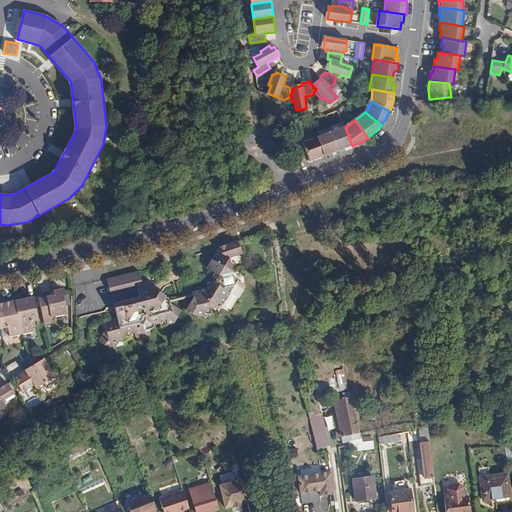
[(338,151),(352,146),(345,127),(331,132),(338,151)]
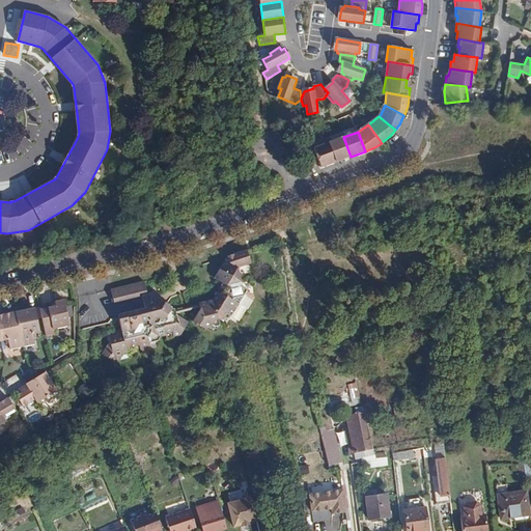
[(336,162),(351,157),(343,137),(329,142),(336,162)]
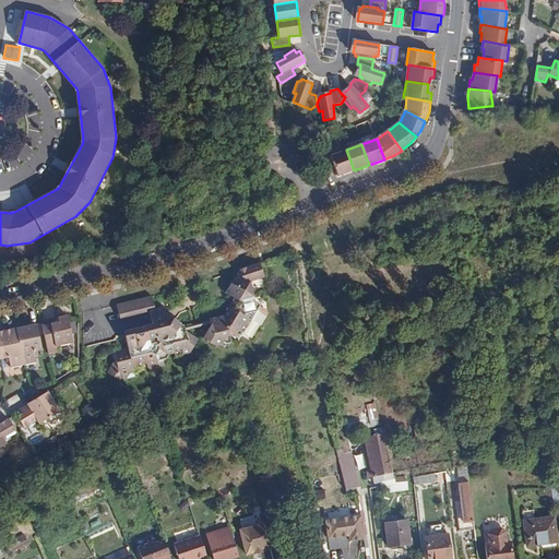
[(346,150),(346,151),(331,155),(340,177),(354,170),(346,150)]
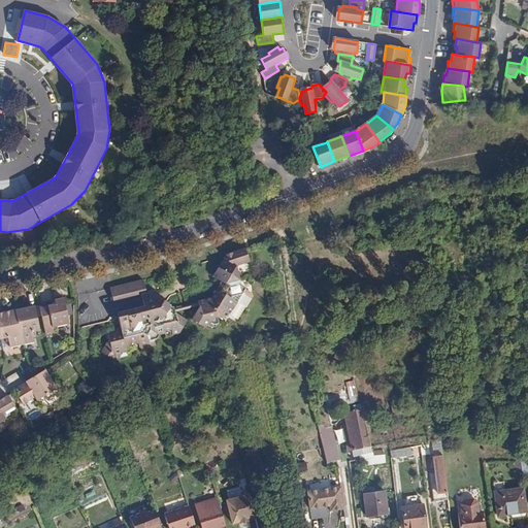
[(305,150),(299,153),(307,167),(314,163),(305,150)]
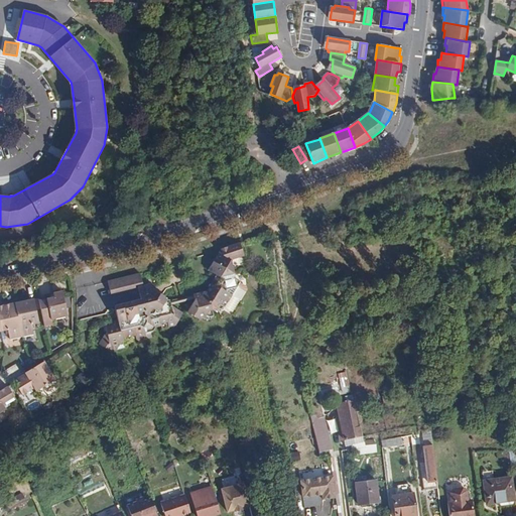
[(208,271),(216,276),(214,280),(209,288),(206,292),(192,295),(195,301),(192,304),(187,312),(199,319),(204,318),(205,315),(209,317),(212,316),(211,311),(218,308),(221,304),(224,307),(231,295),(238,283),(239,282),(234,278),(230,261),(242,256),(238,243),(230,246),(221,249),(208,271)]
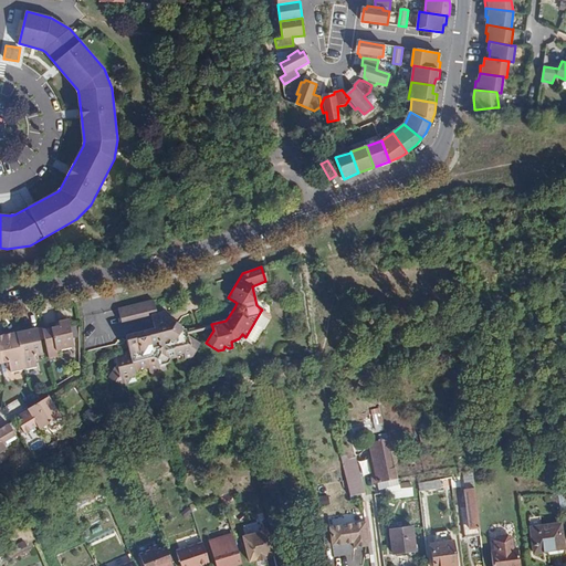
[(156,312),(153,301),(148,301),(130,305),(134,320),(148,316),(147,314),(156,312)]
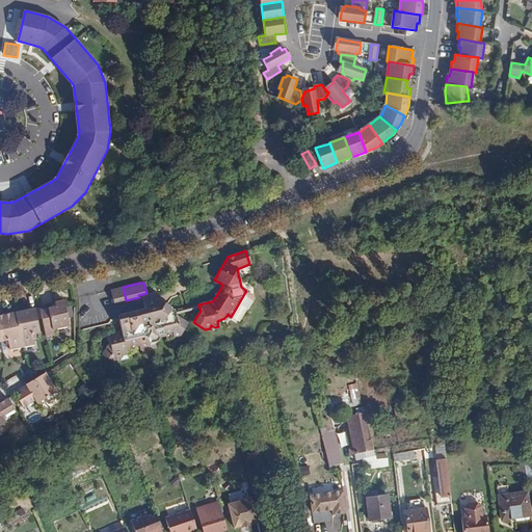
[(111,291),(110,291),(114,303),(126,300),(123,287),(111,291)]
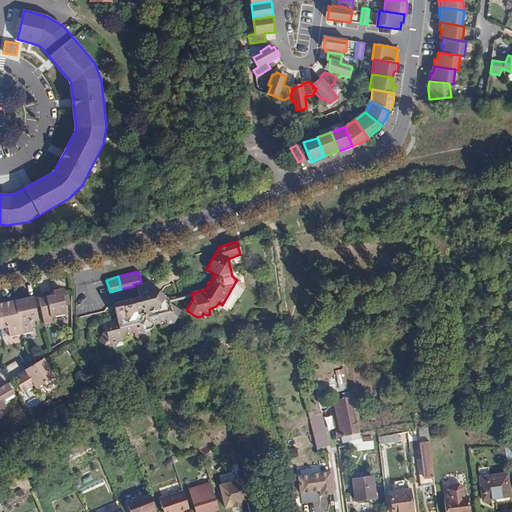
[(242,284),(236,281),(229,293),(237,297),(243,287),(242,284)]
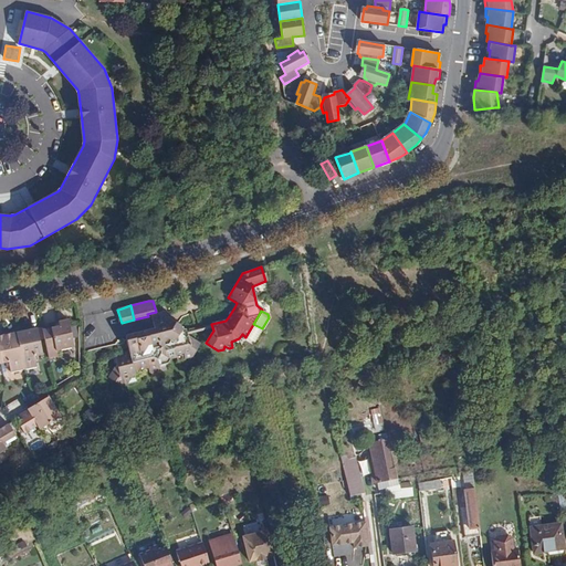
[(166,318),(165,313),(159,314),(150,316),(154,329),(149,331),(146,332),(147,334),(136,337),(125,339),(128,350),(123,353),(114,355),(116,365),(114,369),(108,377),(121,385),(127,384),(130,379),(136,377),(136,375),(142,374),(144,369),(148,368),(149,373),(153,375),(157,374),(159,369),(158,366),(168,364),(171,359),(176,358),(177,360),(192,357),(199,344),(187,336),(186,331),(166,318)]
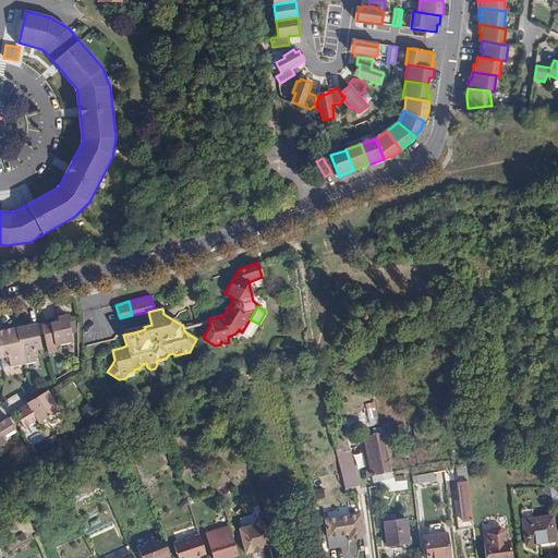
[(41,325),(48,353),(57,352),(56,346),(72,342),(69,322),(67,315),(63,316),(57,317),(58,322),(41,325)]
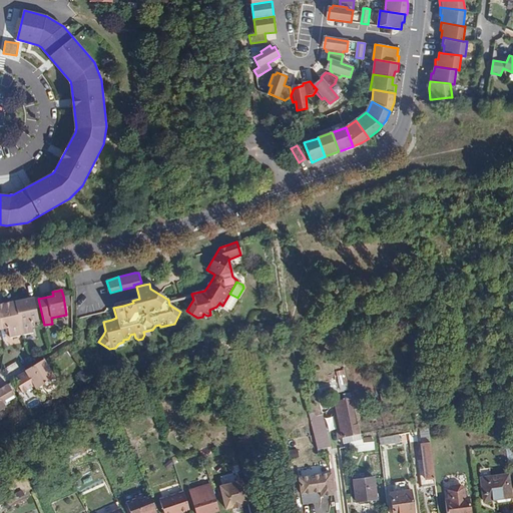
[(14,302),(21,335),(33,333),(31,324),(38,322),(33,298),(14,302)]
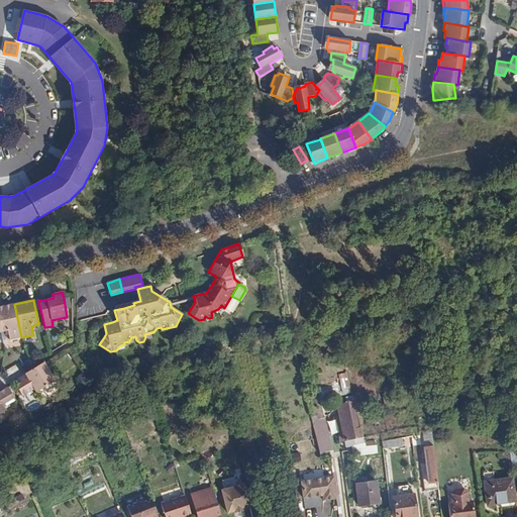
[(10,340),(21,337),(14,304),(0,306),(0,329),(0,332),(7,331),(10,340)]
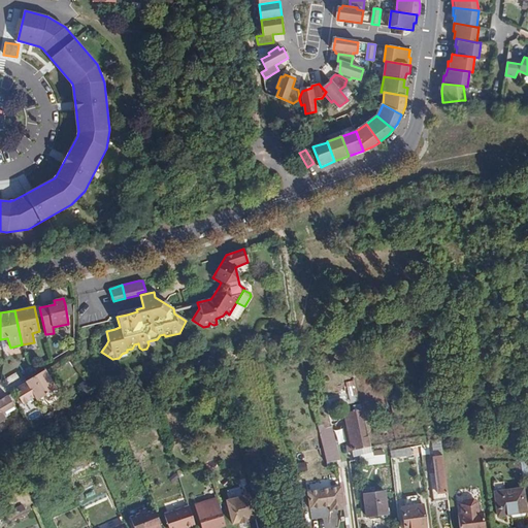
[(23,387),(14,392),(23,405),(35,398),(37,401),(57,390),(44,370),(25,383),(27,385),(23,387)]
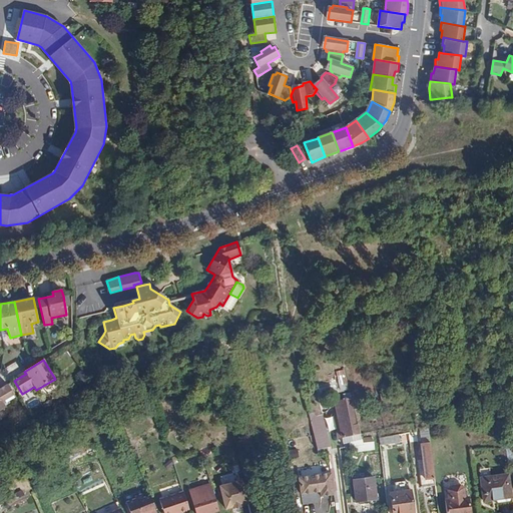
[(338,372),(342,386),(349,384),(345,370),(338,372)]
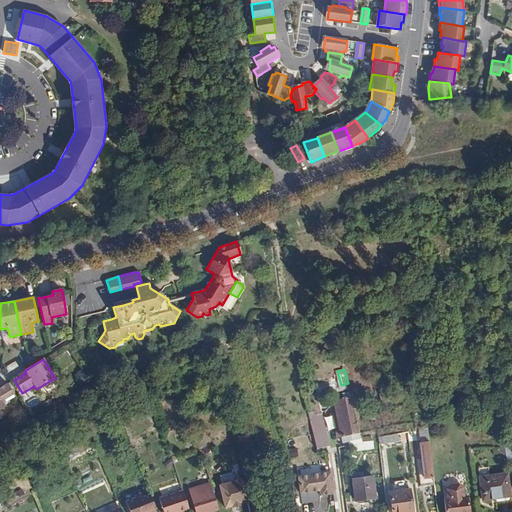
[(422,378),(409,379),(411,391),(423,390),(422,378)]
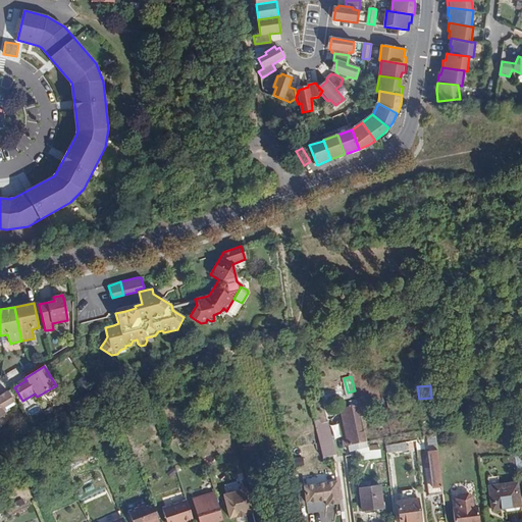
[(0,418),(6,415),(4,412),(15,404),(8,390),(0,396),(0,395),(0,418)]
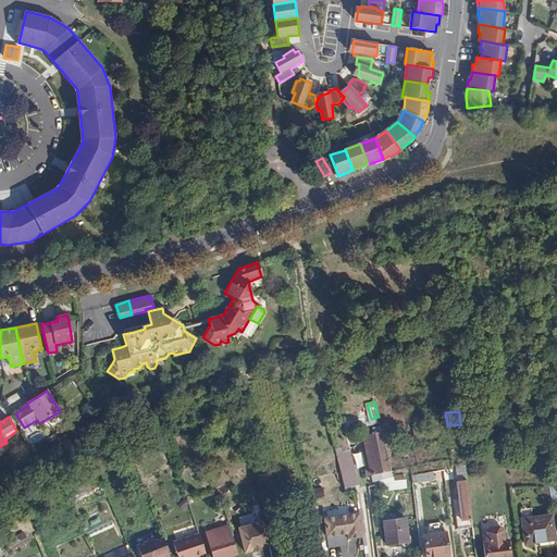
[(393,478),(391,472),(388,472),(386,460),(385,461),(380,433),(363,436),(363,435),(350,437),(353,445),(366,442),(373,482),(374,482),(393,478)]
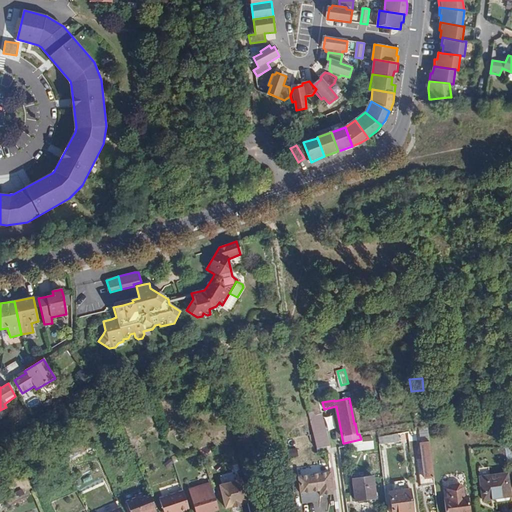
[(321,408),(307,411),(316,449),(326,447),(330,446),(321,408)]
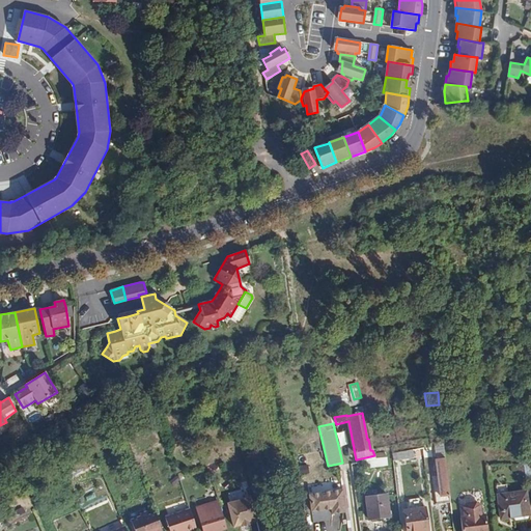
[(434,443),(436,459),(445,458),(444,449),(444,445),(444,442),(434,443)]
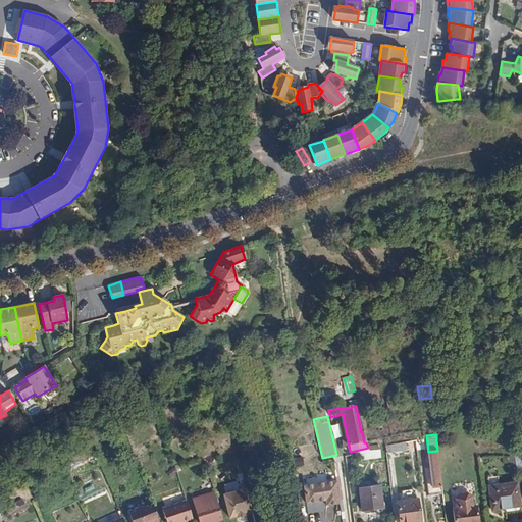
[(385,447),(386,453),(407,449),(406,442),(385,447)]
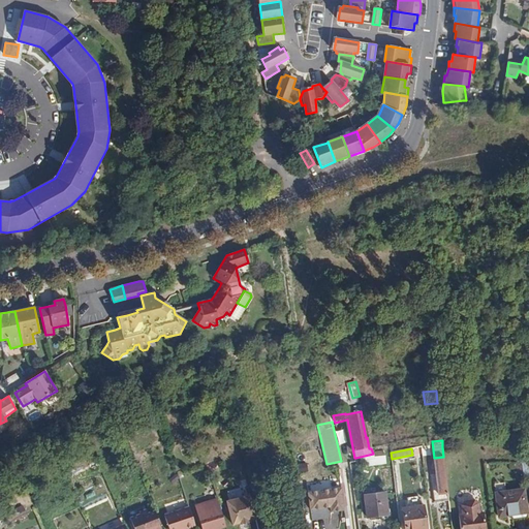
[(435,502),(448,500),(443,457),(434,458),(436,473),(432,474),(435,502)]
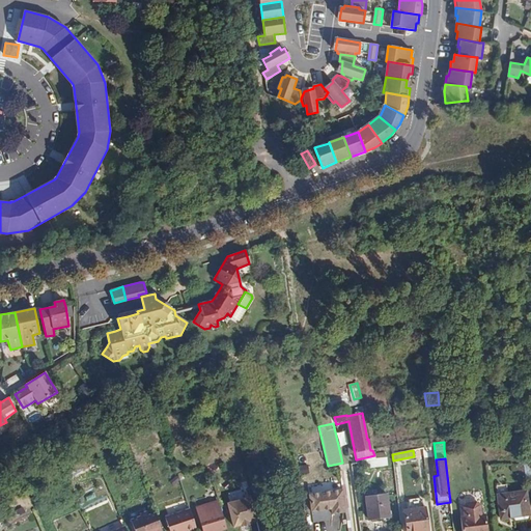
[(387,459),(386,459),(375,460),(362,463),(362,468),(388,465),(387,459)]
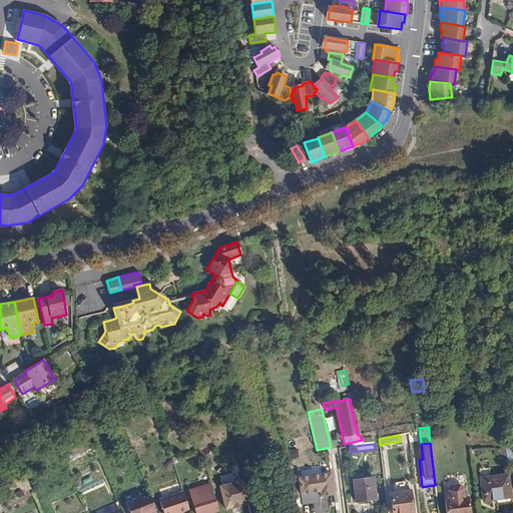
[(332,473),(299,478),(302,494),(320,492),(321,497),(334,495),(332,473)]
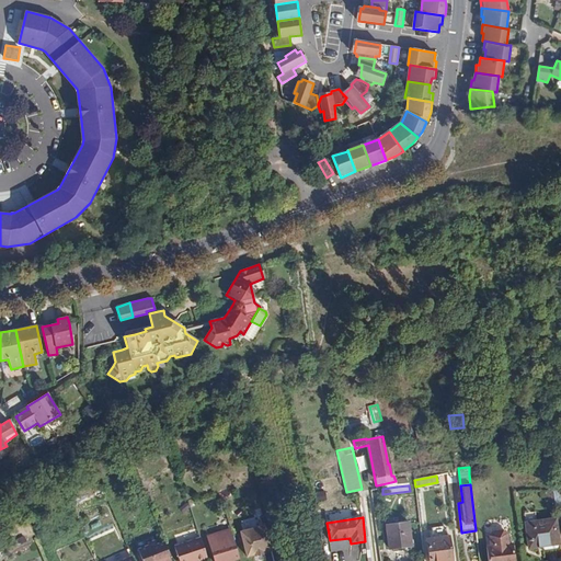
[(556,518),(526,523),(529,548),(542,547),(545,550),(559,548),(559,545),(556,518)]
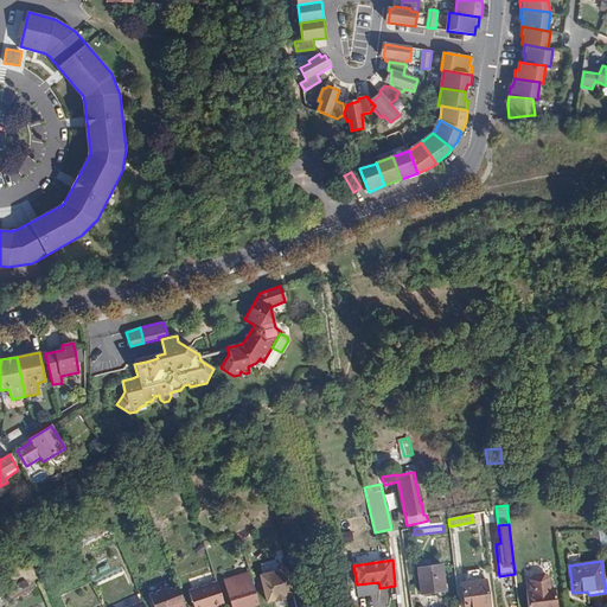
[(442,564),(419,567),(422,594),(446,590),(442,564)]
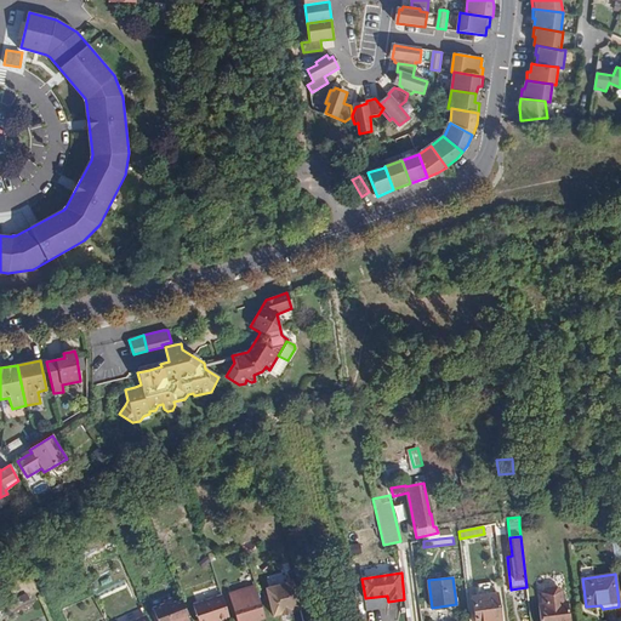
[(301,610),(294,582),(267,590),(273,616),(281,614),(281,616),(292,613),(292,611),(301,610)]
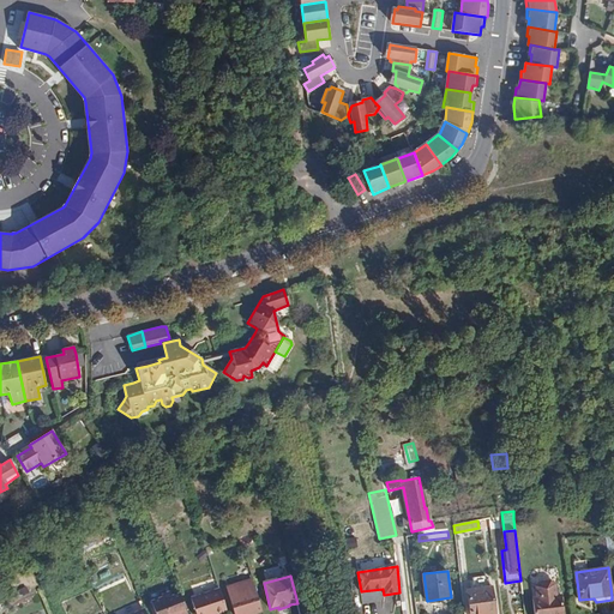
[(251,579),(228,587),(235,613),(252,613),(260,612),(251,579)]
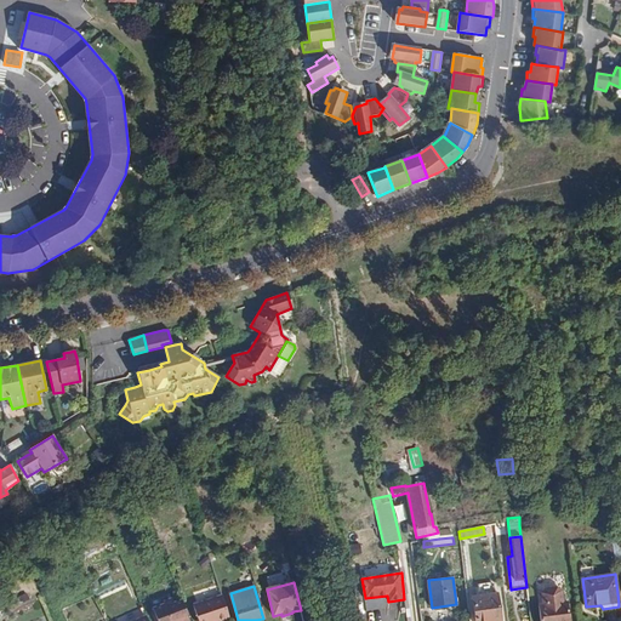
[(543,605),(539,605),(540,620),(569,620),(568,602),(563,603),(562,591),(558,587),(546,588),(542,593),(543,605)]
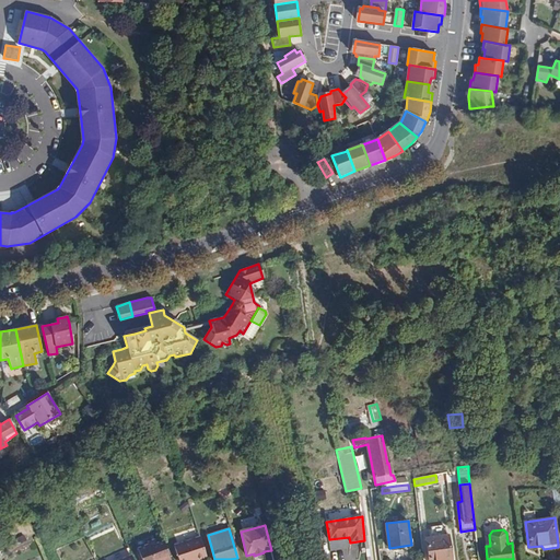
[(452,559),(448,535),(427,538),(429,559),(452,559)]
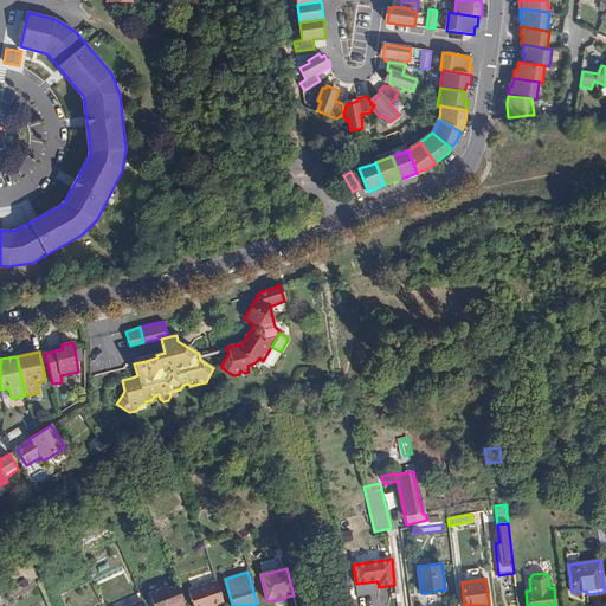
[(217,605),(224,604),(217,581),(188,591),(193,605),(217,605)]
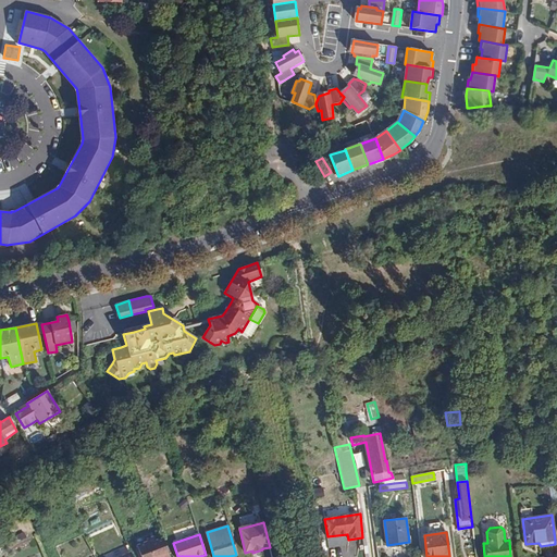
[(170,556),(163,539),(156,541),(153,537),(146,540),(147,542),(137,546),(140,556),(170,556)]
